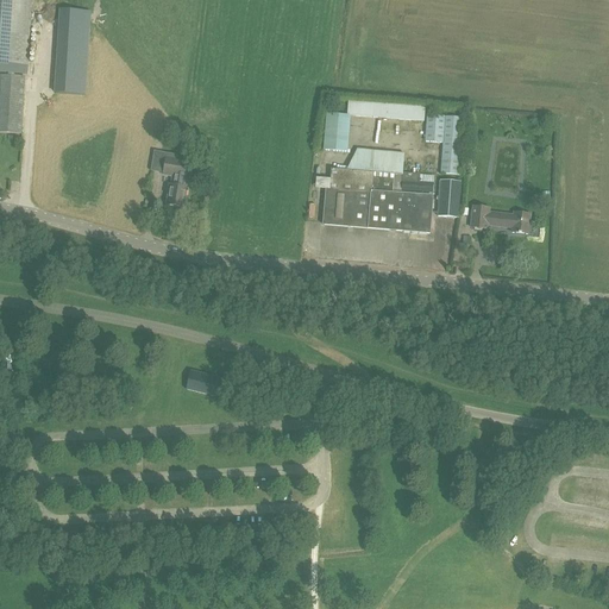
[(31,0),(0,0),(0,71),(27,74),(31,0)]
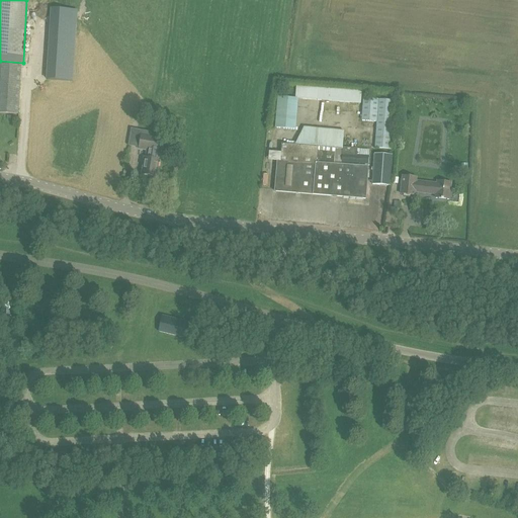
[(51,9),(48,80),(73,82),(77,10),(51,9)]
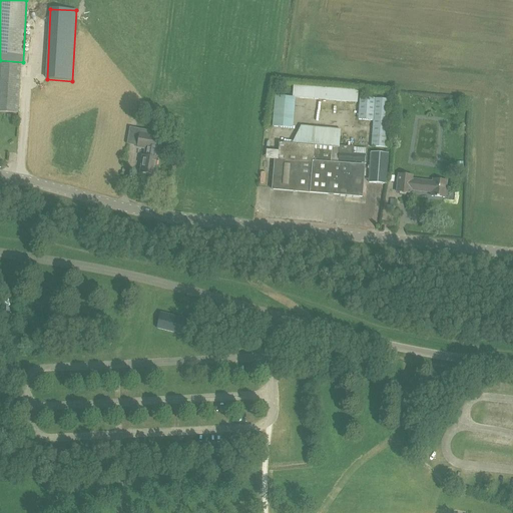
[(0,63),(0,112),(18,113),(21,65),(0,63)]
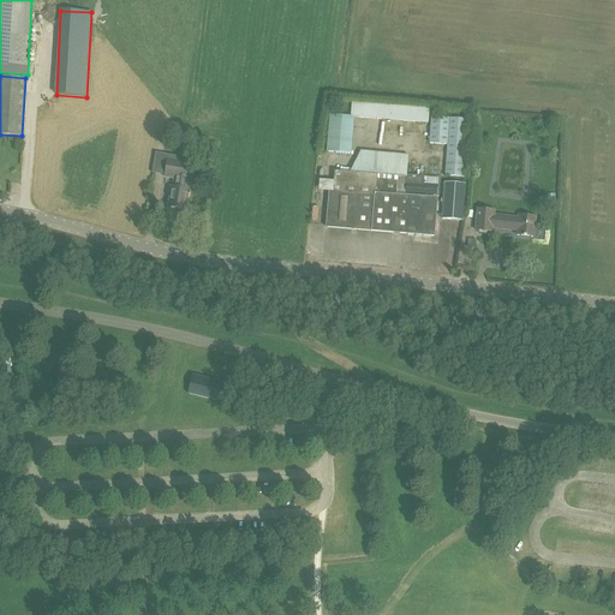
[(351,118),(353,118),(428,123),(429,108),(352,103),(351,118)]
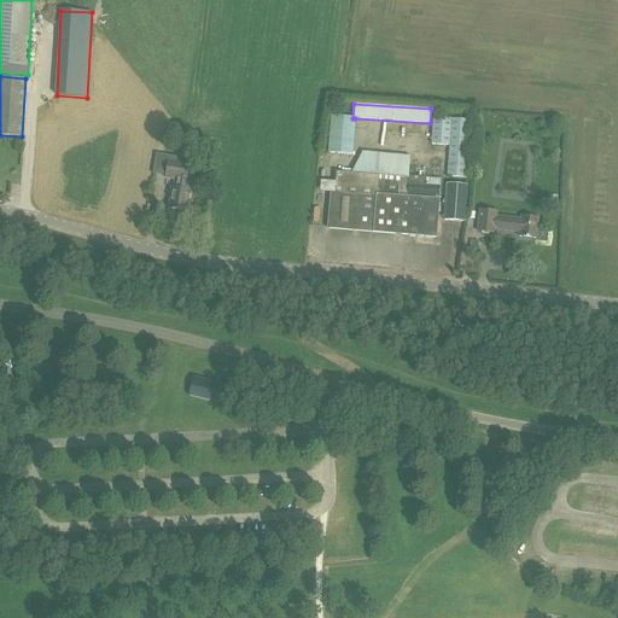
[(353,153),(355,118),(353,118),(331,117),(328,152),(353,153)]
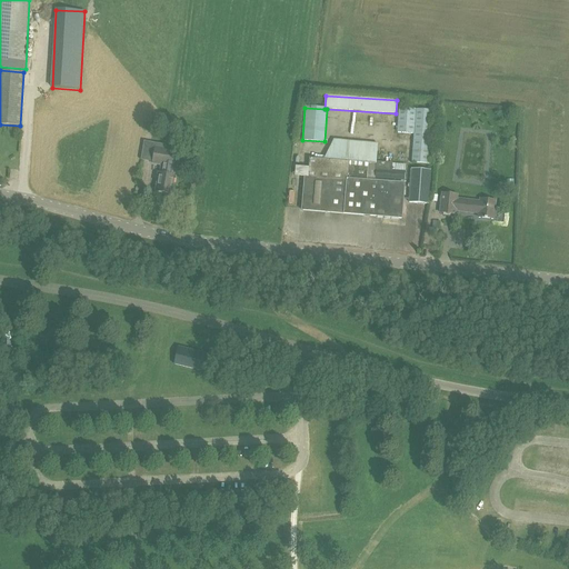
[(412,163),(428,165),(432,111),(399,109),(398,133),(413,135),(412,163)]
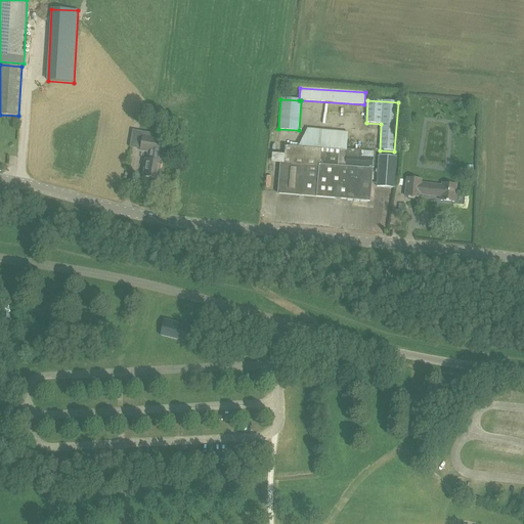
[(373,159),(373,154),(360,153),(346,151),(348,133),(307,129),(298,147),(285,146),(282,164),(280,163),(278,193),(316,198),(316,197),(368,202),(372,170),(345,167),(345,164),(372,167),(373,159)]
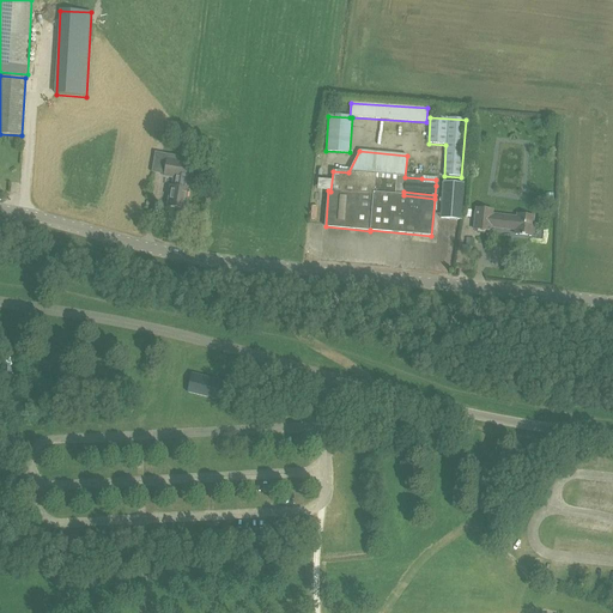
[(177,177),(175,189),(170,188),(168,207),(184,210),(190,180),(189,180),(192,165),(177,163),(177,157),(169,156),(168,161),(165,176),(177,177)]
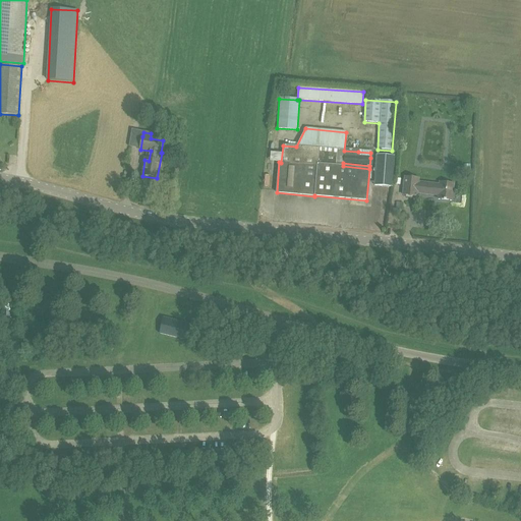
[(374,185),(392,187),(394,157),(377,155),(374,185)]
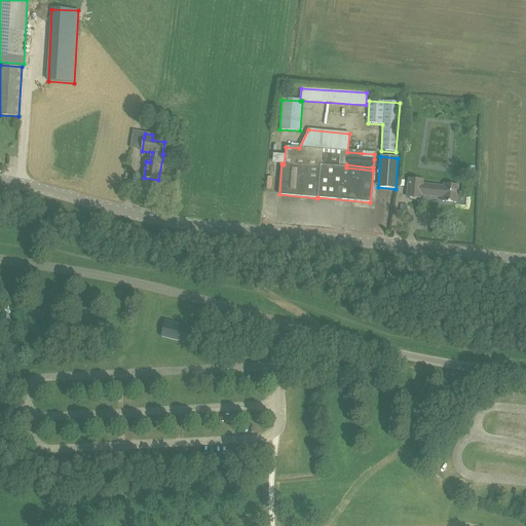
[(422,181),(409,180),(407,197),(420,199),(421,195),(446,198),(445,201),(456,202),(457,186),(444,185),(444,187),(422,184),(422,181)]
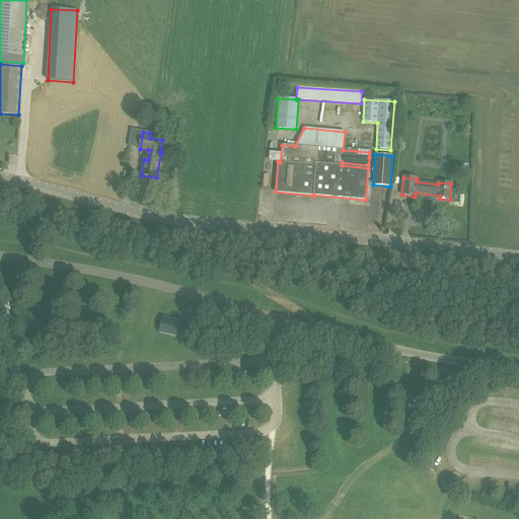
[(158,332),(182,339),(187,322),(162,316),(158,332)]
